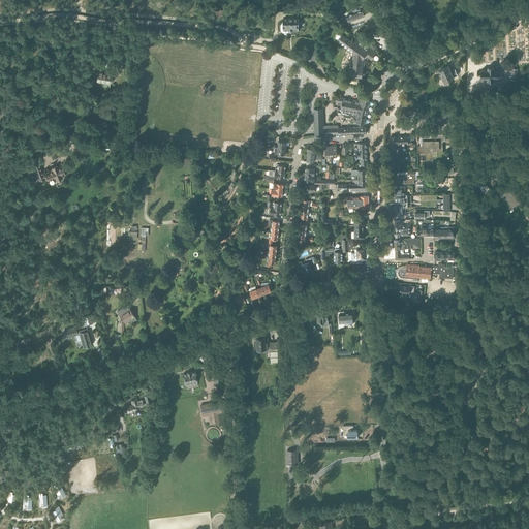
[(349,22),(365,16),(362,9),(347,16),(349,22)]
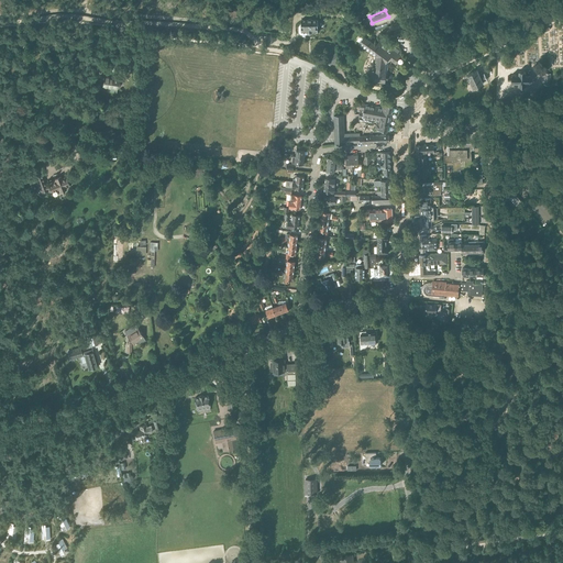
[(309,20),(302,20),(302,31),(304,32),(308,32),(309,33),(311,33),(312,32),(319,32),(319,20),(311,20),(311,19),(309,19),(309,20)]
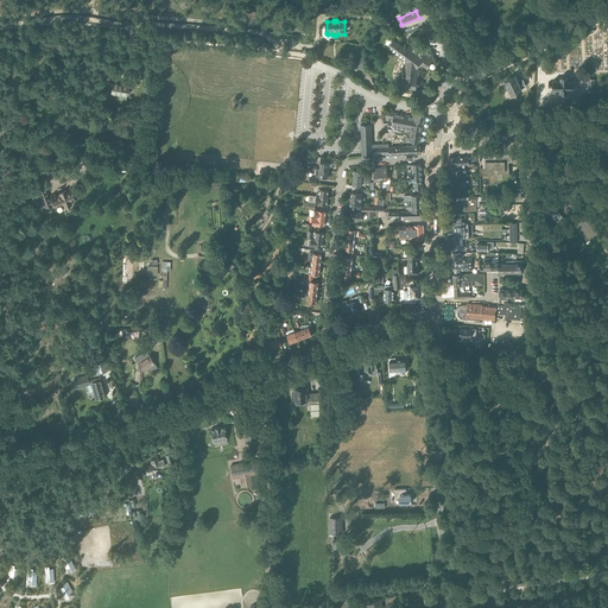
[(428,67),(434,59),(411,43),(406,49),(393,39),(387,46),(406,59),(405,77),(403,77),(401,84),(417,86),(418,78),(415,78),(416,65),(418,62),(420,62),(428,67)]
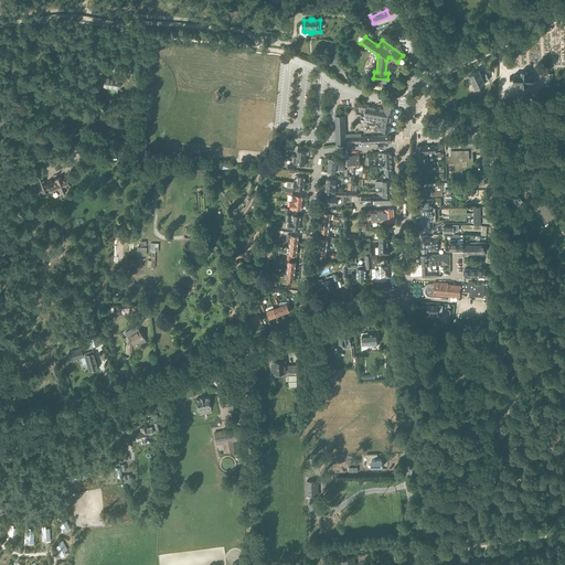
[(105,68),(105,64),(97,63),(95,74),(98,74),(99,68),(105,68)]
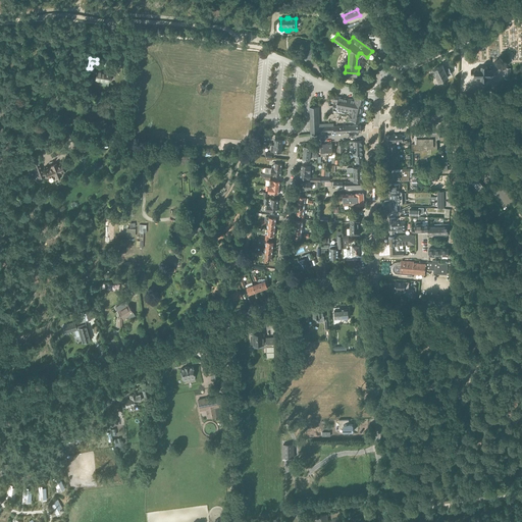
[(448,75),(452,73),(450,68),(446,69),(444,64),(433,69),(433,70),(435,74),(438,81),(449,76),(448,75)]
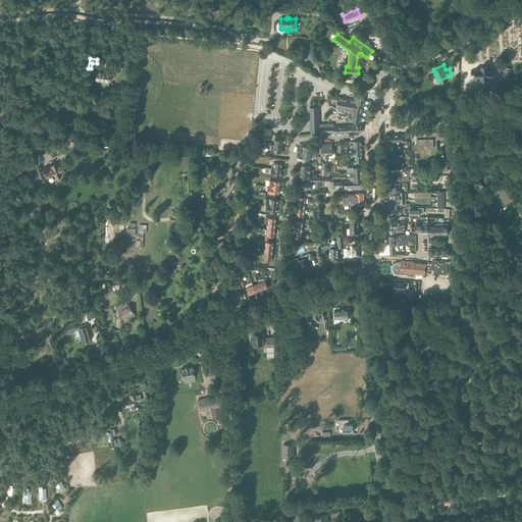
[(491,76),(493,74),(493,71),(491,68),(491,67),(492,67),(492,64),(488,64),(488,66),(487,66),(487,65),(481,65),(481,68),(474,68),(474,70),(471,70),(471,74),(474,74),(474,76),(481,76),(481,80),(487,80),(487,76),(491,76)]
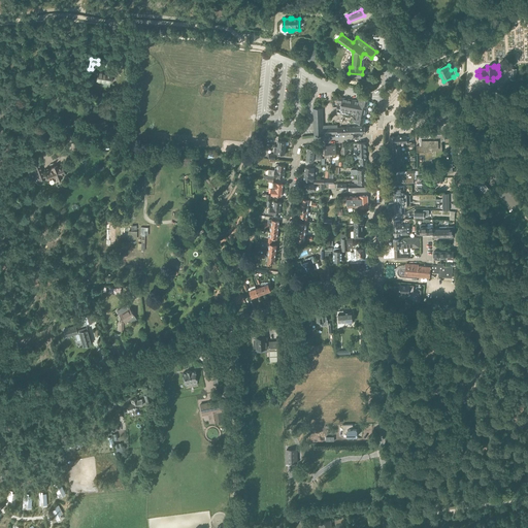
[(111,80),(112,75),(103,73),(98,72),(97,80),(102,81),(102,80),(108,81),(108,79),(111,80)]
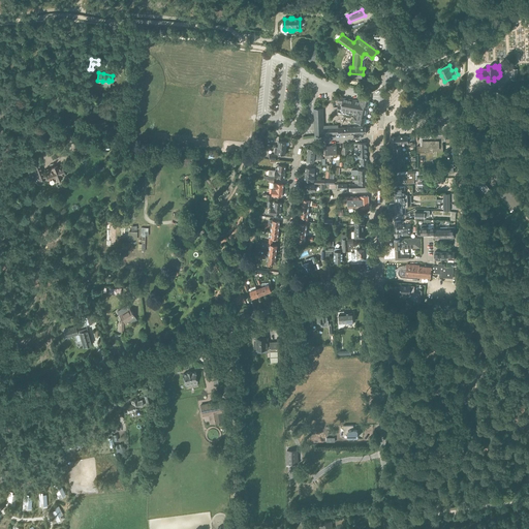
[(360,101),(340,97),(337,114),(353,116),(352,121),(354,121),(354,122),(365,123),(366,117),(365,117),(367,105),(368,105),(370,99),(361,98),(360,101)]
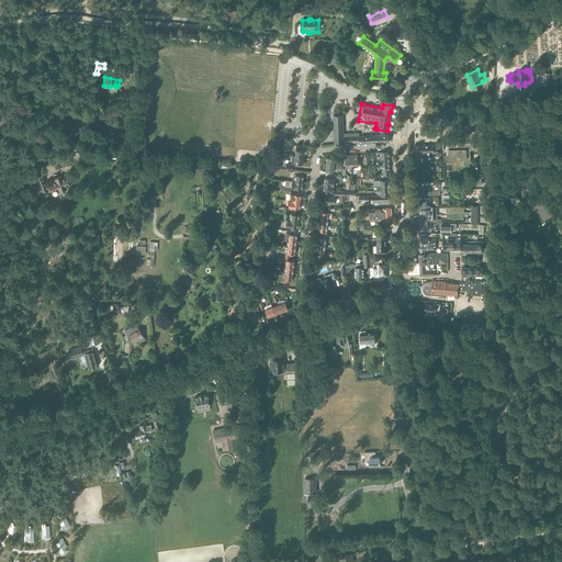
[(344,115),(334,115),(335,144),(345,144),(345,143),(360,142),(360,143),(390,142),(390,134),(359,135),(359,133),(344,133),(344,115)]
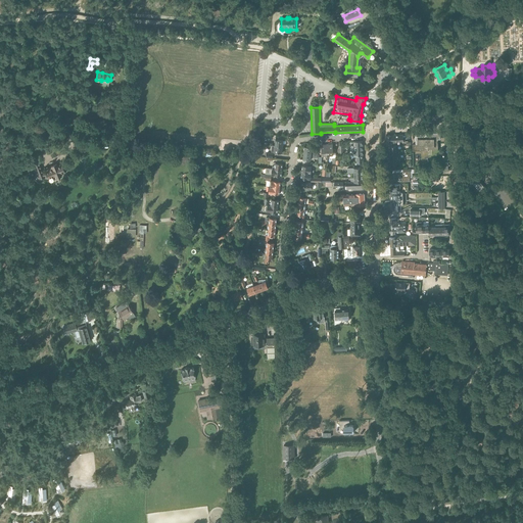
[(437,139),(441,139),(441,132),(425,133),(425,135),(422,135),(422,134),(416,134),(416,140),(417,140),(417,144),(413,144),(413,150),(428,150),(428,147),(432,147),(432,149),(438,149),(438,142),(437,142),(437,139)]
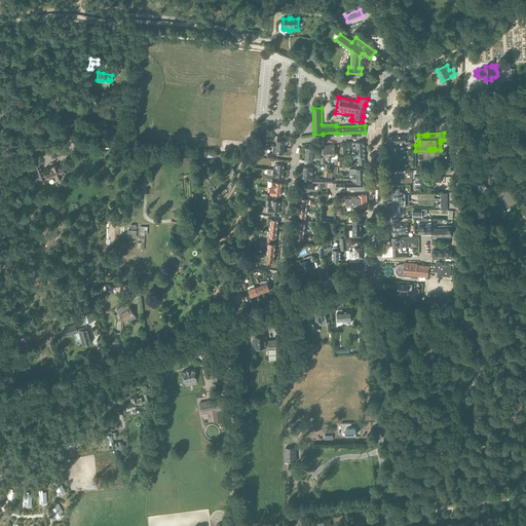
[(406,136),(395,136),(396,142),(395,142),(395,147),(399,146),(399,141),(402,141),(402,142),(406,142),(406,136)]
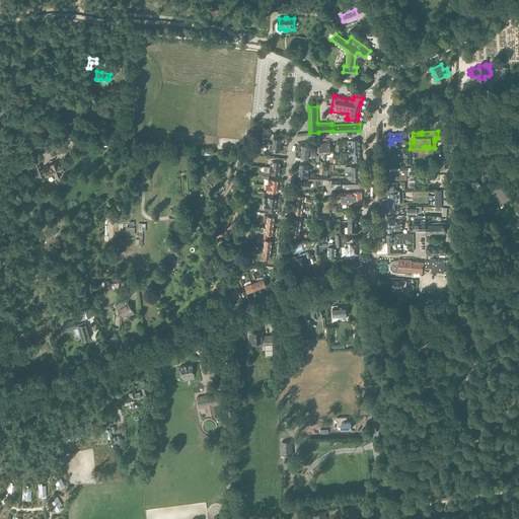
[(352,154),(353,154),(361,153),(360,139),(351,140),(352,154)]
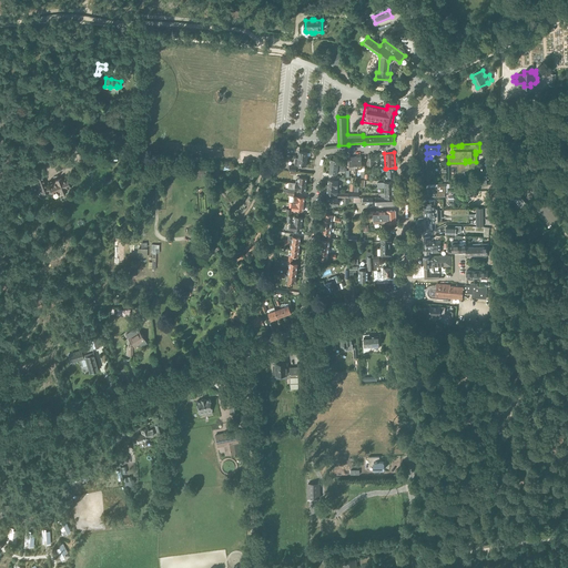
[(330,166),(338,166),(341,168),(345,168),(345,165),(338,164),(338,160),(331,159),(330,166)]
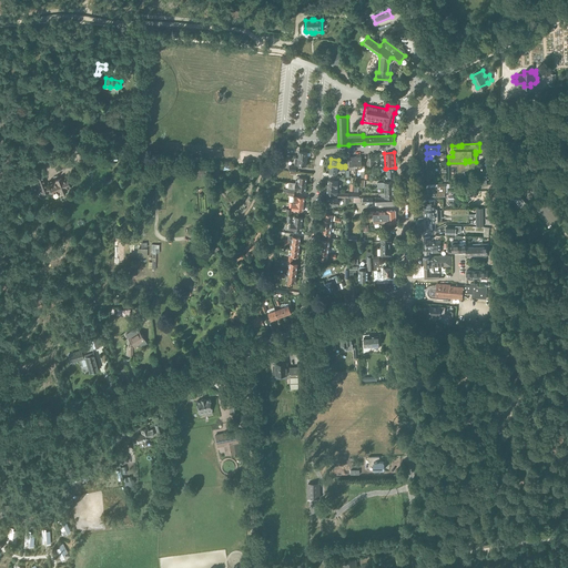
[(484,169),(484,166),(479,166),(479,178),(477,178),(478,182),(483,182),(483,183),(488,182),(488,169),(484,169)]
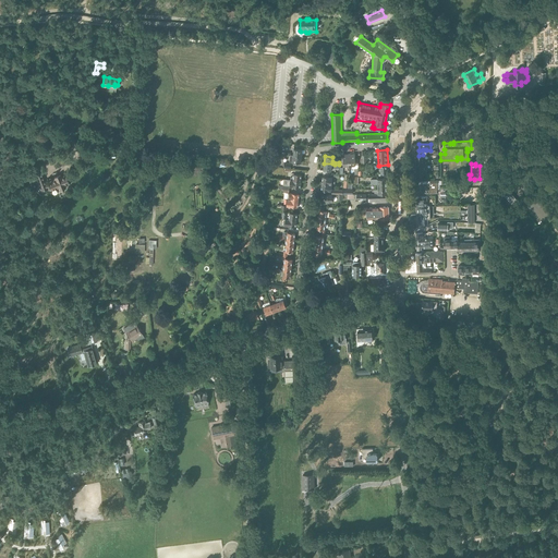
[(65,185),(70,183),(65,174),(61,177),(60,176),(56,178),(57,179),(47,182),(41,171),(35,173),(41,191),(51,186),(52,191),(59,187),(60,190),(62,189),(62,190),(64,189),(67,187),(65,185)]
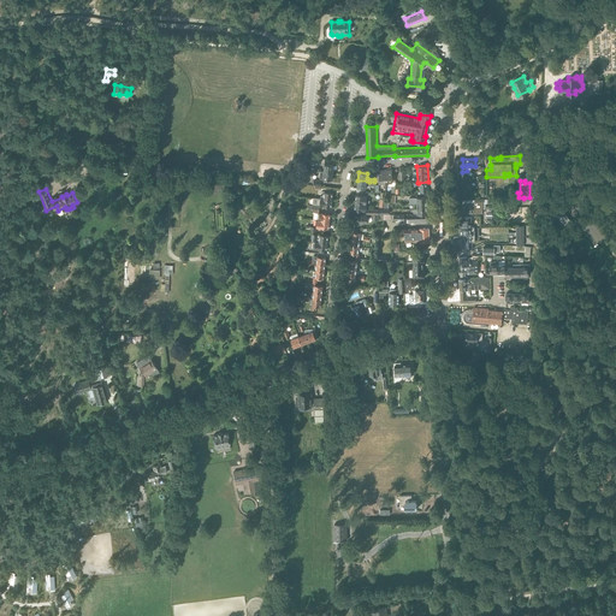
[(474,203),(457,203),(457,213),(472,213),(472,212),(474,212),(474,214),(485,213),(484,208),(486,208),(485,205),(484,205),(484,199),(474,199),(474,203)]
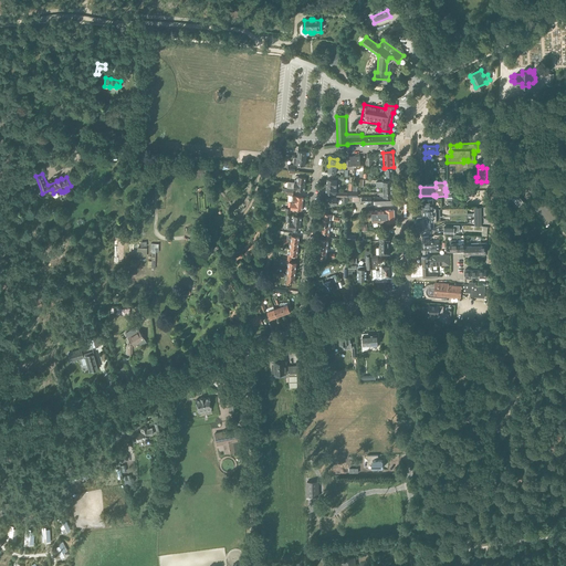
[(513,188),(506,194),(522,211),(528,207),(513,188)]
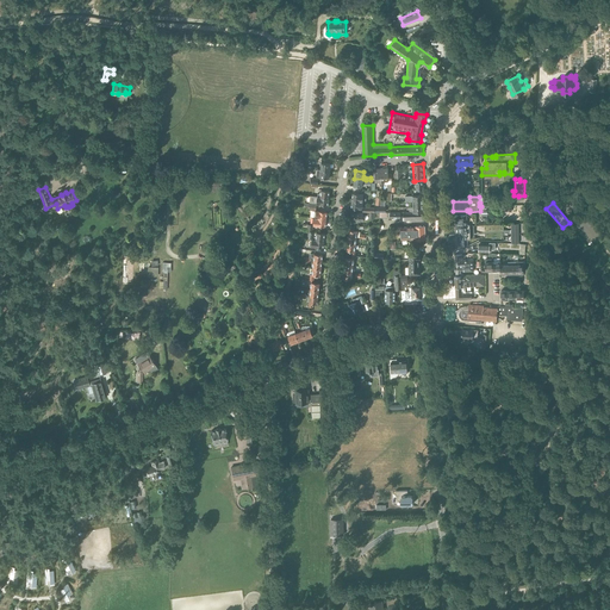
[(414,212),(403,212),(404,216),(402,216),(402,218),(399,218),(399,219),(404,219),(409,219),(409,221),(424,221),(424,211),(414,212)]
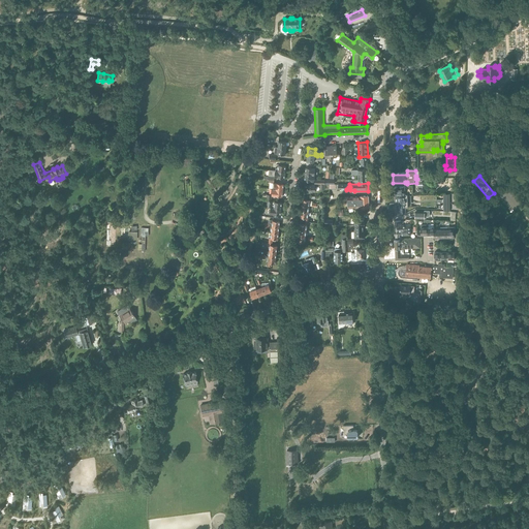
[(404,192),(393,192),(394,198),(391,198),(391,205),(394,205),(394,216),(402,216),(402,208),(404,208),(404,192)]
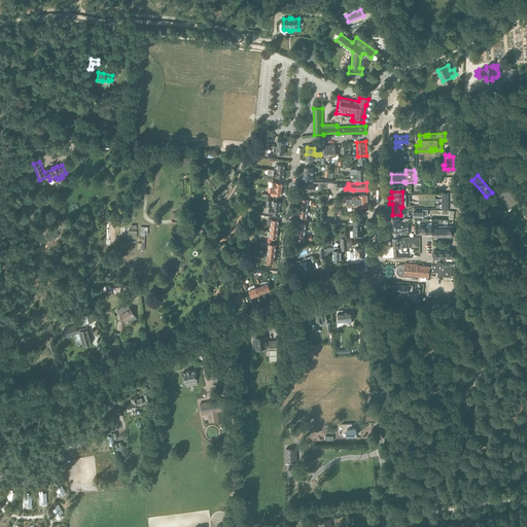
[(359,206),(359,195),(347,196),(347,202),(345,202),(345,206),(355,205),(355,208),(359,207),(359,206)]
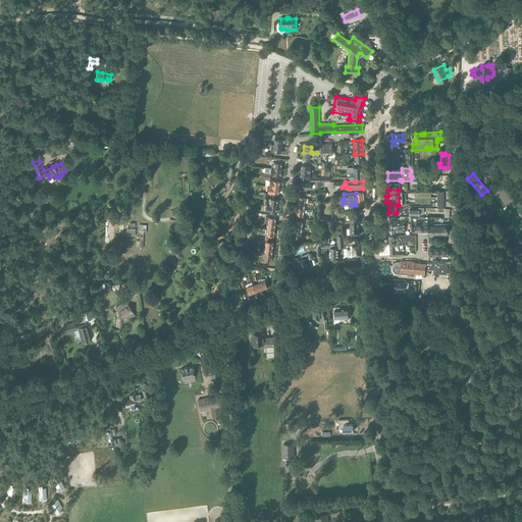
[(364,193),(356,193),(356,204),(364,204),(364,193)]
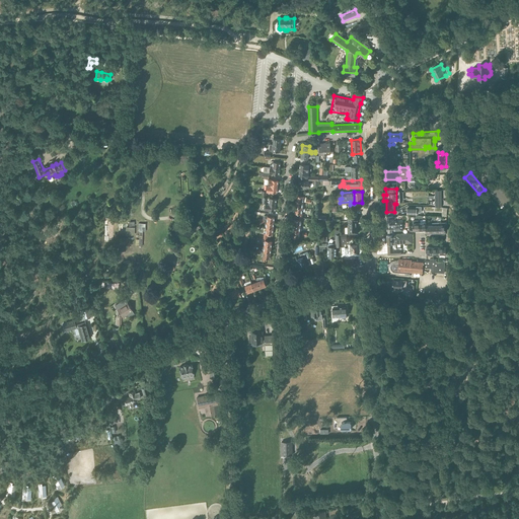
[(263,203),(269,204),(276,204),(277,198),(267,197),(267,194),(262,194),(262,197),(263,197),(263,203)]
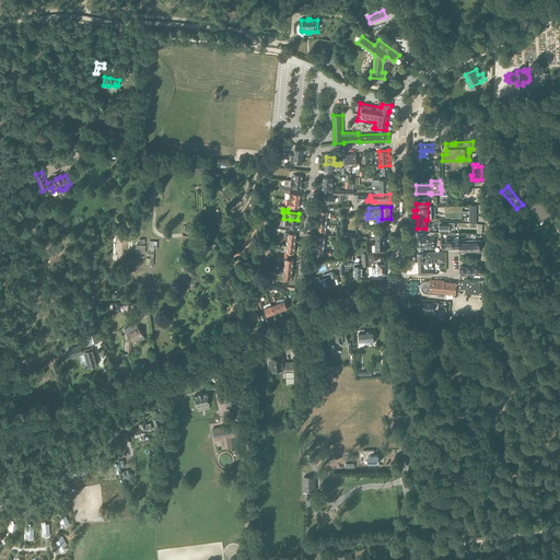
[(326,231),(326,224),(318,223),(318,230),(324,231),(324,233),(327,233),(327,231),(326,231)]
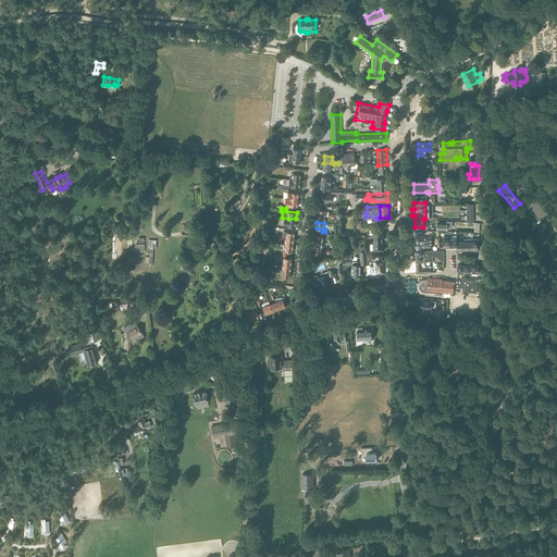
[(325,234),(321,233),(321,236),(316,235),(314,242),(322,243),(323,236),(324,236),(325,234)]
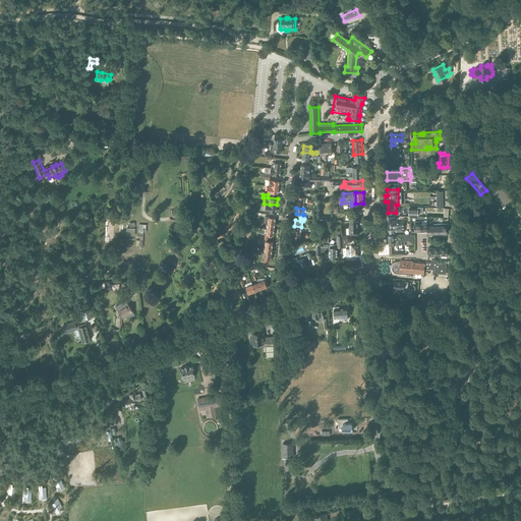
[(404,226),(404,221),(396,222),(395,218),(388,218),(389,225),(399,225),(399,226),(404,226)]
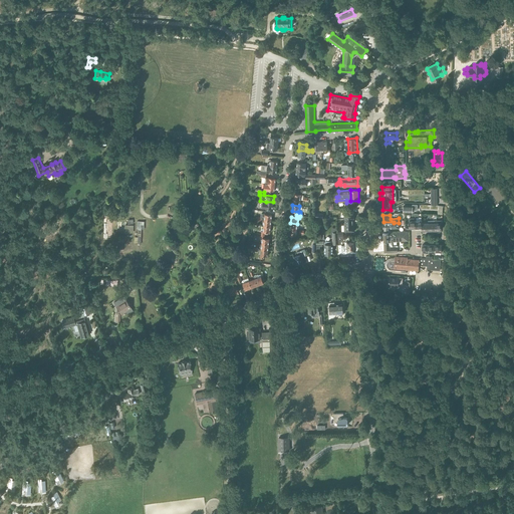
[(400,228),(399,223),(394,223),(394,222),(383,222),(383,229),(384,232),(391,232),(391,229),(400,228)]
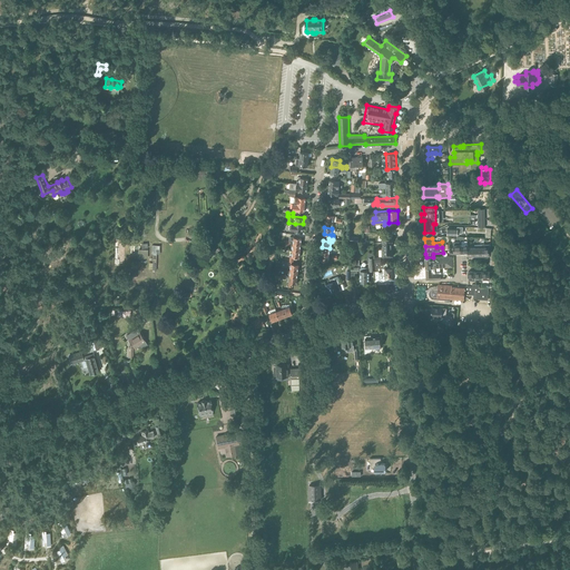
[(138,248),(137,258),(147,258),(148,249),(138,248)]
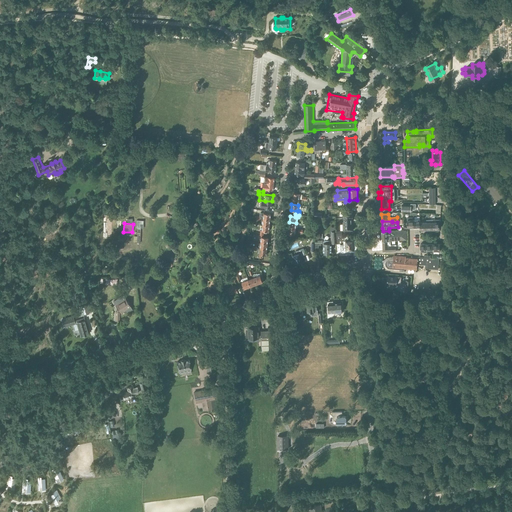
[(270,225),(263,225),(262,230),(261,230),(260,233),(264,233),(264,231),(269,231),(270,225)]
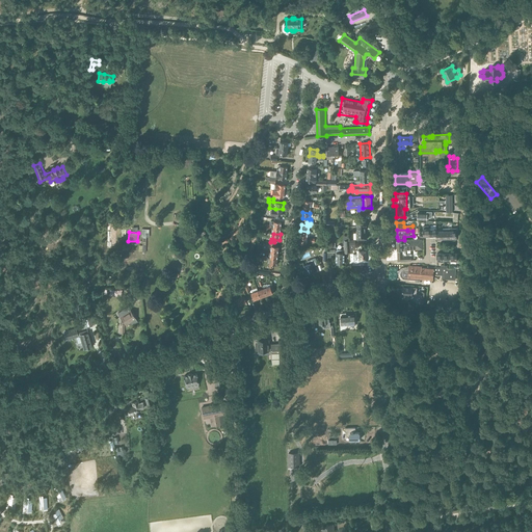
[(422,239),(404,240),(398,240),(397,240),(398,249),(405,249),(423,249),(422,239)]
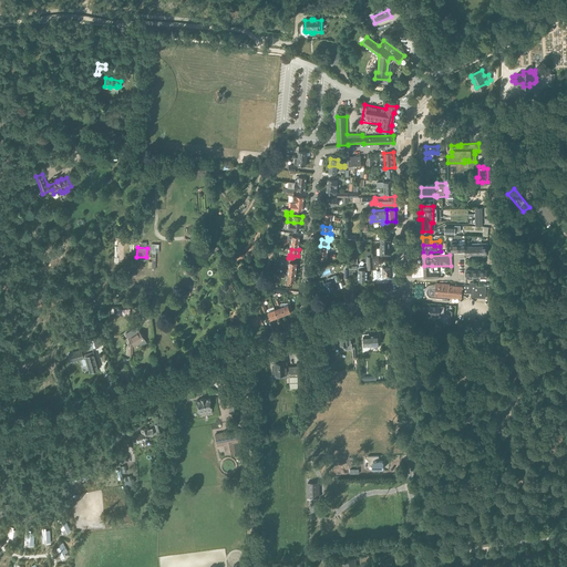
[(368,268),(372,268),(372,260),(372,256),(367,257),(368,266),(359,266),(359,280),(359,281),(360,282),(361,282),(362,281),(362,280),(368,280),(368,268)]
